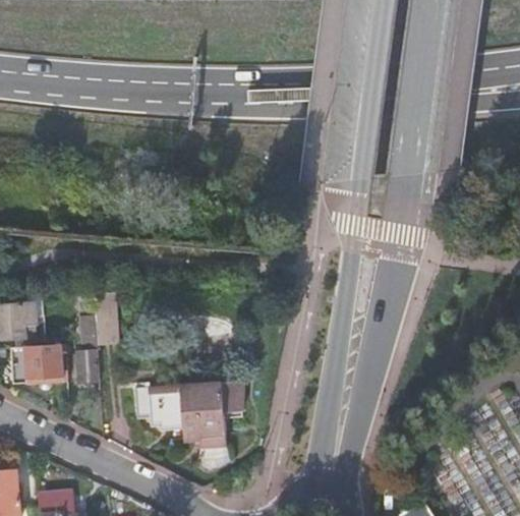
[(115,294),(94,296),(96,320),(97,344),(119,342),(115,294)]
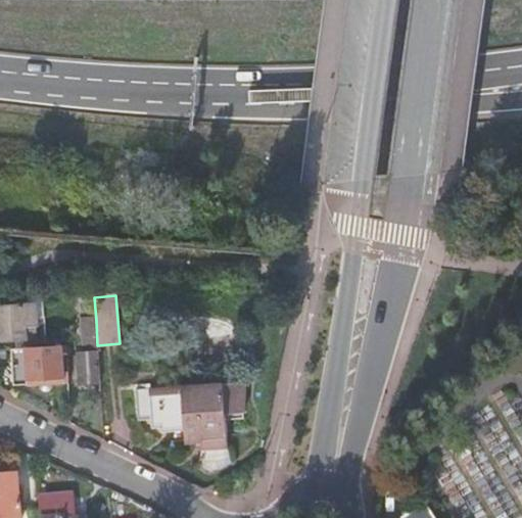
[(94,297),(81,298),(82,322),(96,321),(94,297)]
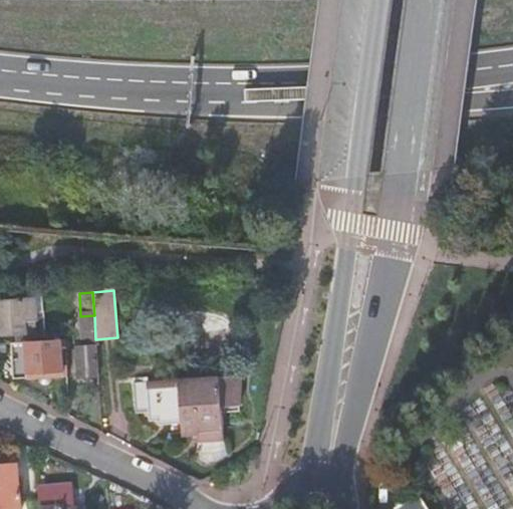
[(24,304),(1,306),(4,337),(26,335),(24,304)]
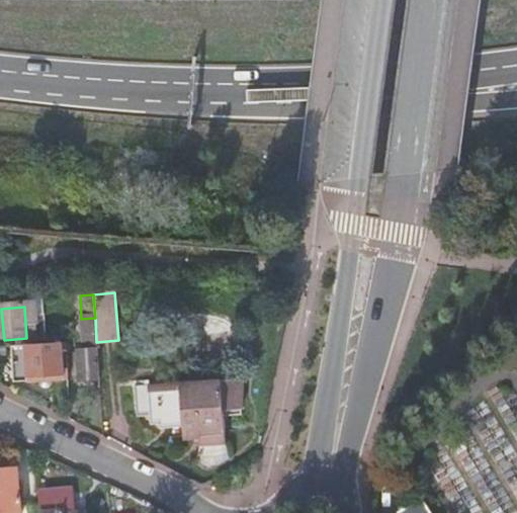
[(95,318),(81,319),(84,353),(78,354),(80,383),(99,382),(96,342),(95,318)]
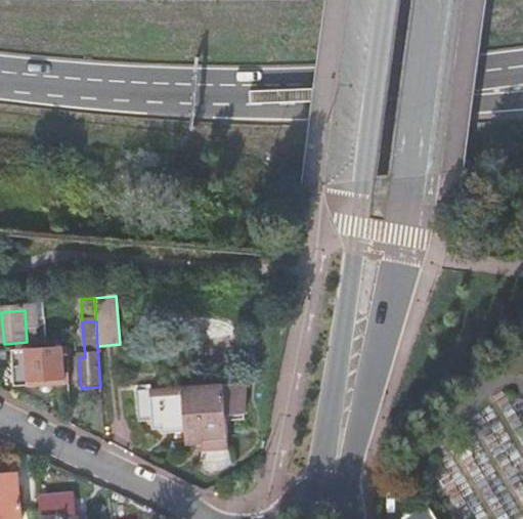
[(63,351),(28,353),(30,385),(66,382),(63,351)]
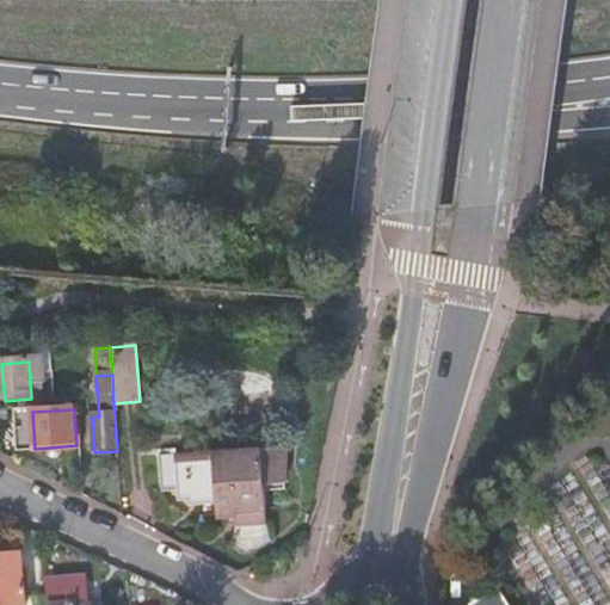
[(282,445),(155,456),(160,494),(176,493),(177,501),(188,500),(189,506),(214,504),(216,518),(234,516),(234,524),(265,522),(262,486),(283,485),(282,445)]
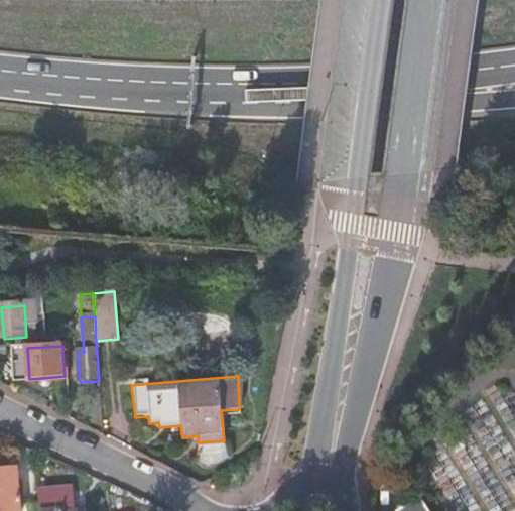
[(20,510),(18,473),(0,474),(0,510),(20,510)]
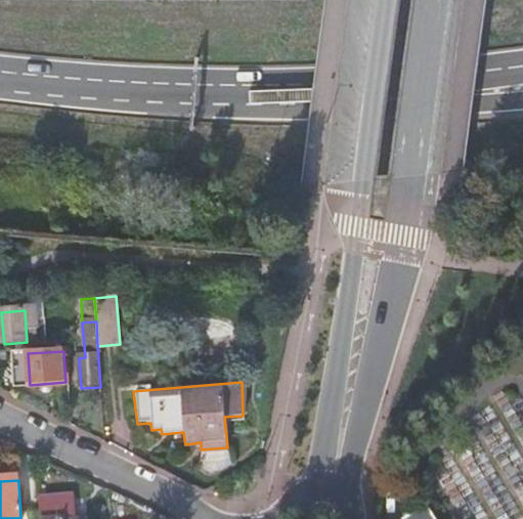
[(39,503),(40,518),(74,518),(72,501),(39,503)]
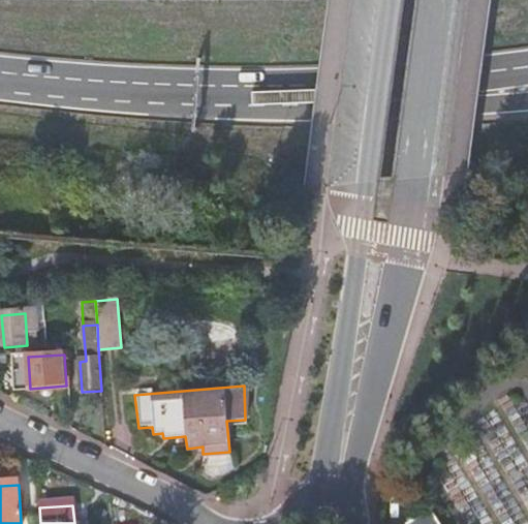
[(440,523),(435,515),(421,523),(440,523)]
